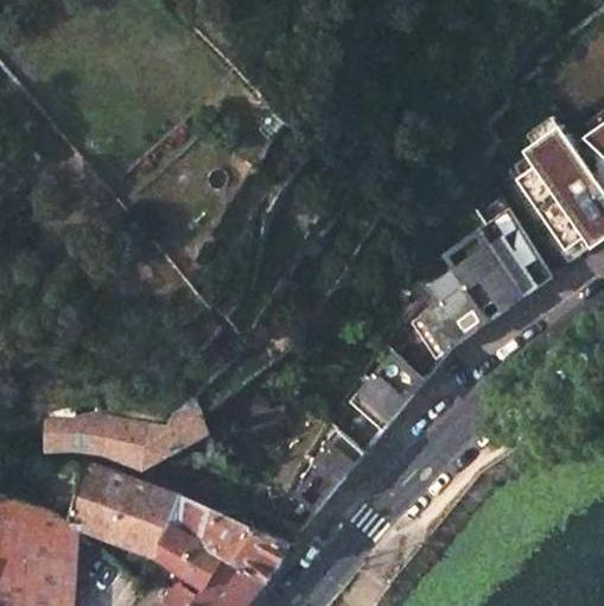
[(268,103),(250,124),(269,144),(287,122),(268,103)]
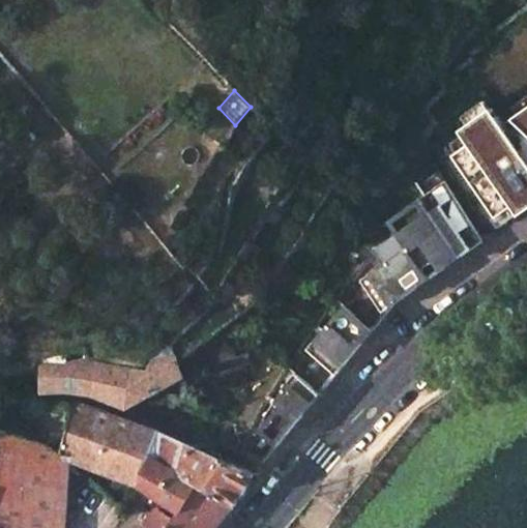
[(526,110),(508,123),(525,138),(526,139),(526,110)]
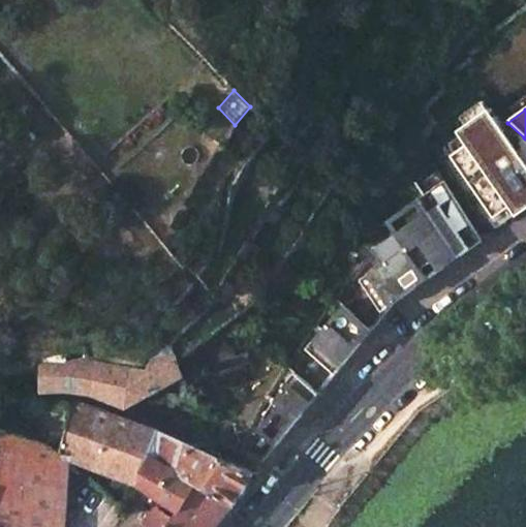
[(525,209),(525,165),(516,151),(487,111),(456,133),(465,146),(449,157),(493,219),(508,208),(516,217),(525,209)]
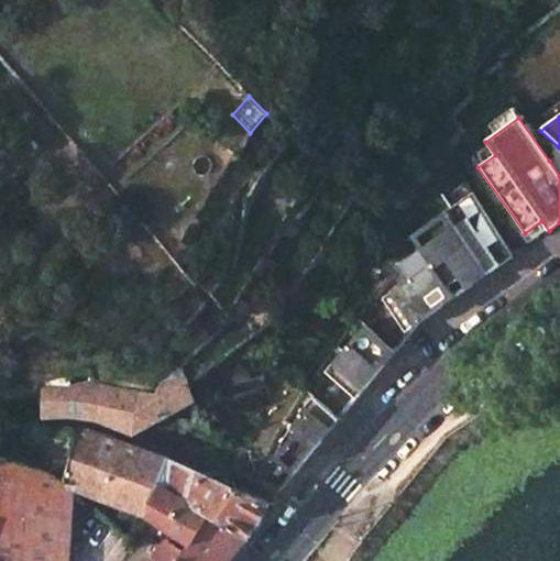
[(549,161),(559,176),(559,147),(558,146),(552,151),(556,156),(549,161)]
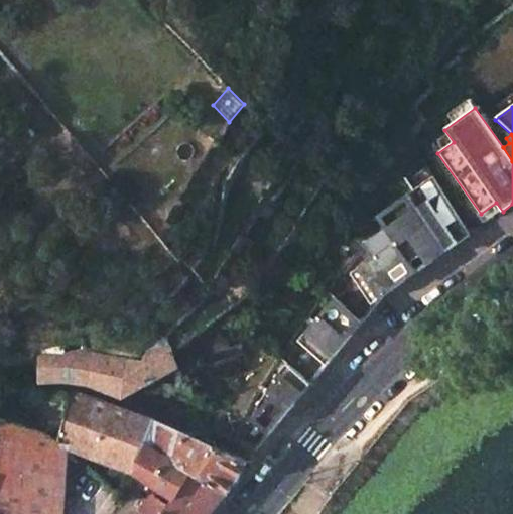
[(249,420),(267,435),(291,407),(309,385),(324,367),(325,366),(342,347),(356,329),(361,323),(382,297),(400,285),(414,274),(422,268),(445,252),(466,238),(427,179),(375,216),(393,241),(348,274),(339,287),(331,298),(295,342),(301,347),(286,366),(265,391),(270,395),(249,420)]
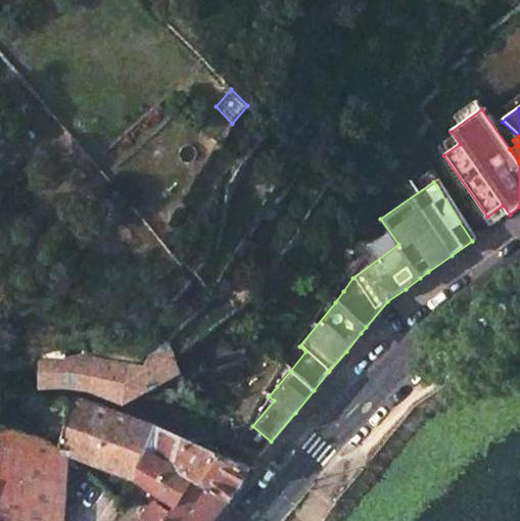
[(503,205),(487,217),(493,226),(510,215),(503,205)]
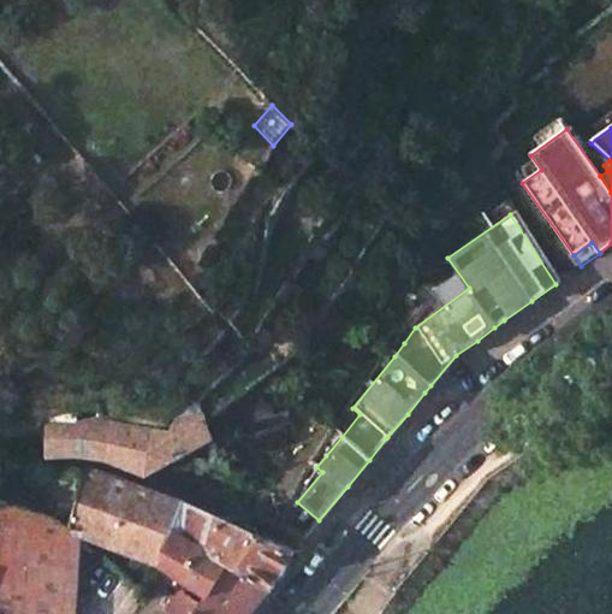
[(41,426),(41,460),(67,458),(104,461),(143,476),(149,431),(141,429),(131,427),(105,423),(101,421),(72,426),(71,427),(41,426)]
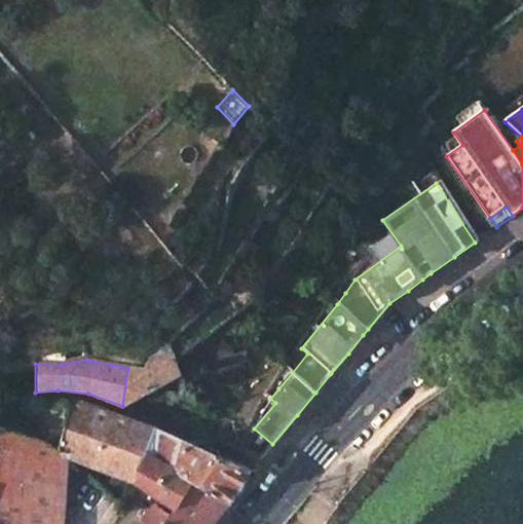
[(144,457),(153,431),(95,412),(78,406),(67,406),(57,452),(137,482),(144,457)]
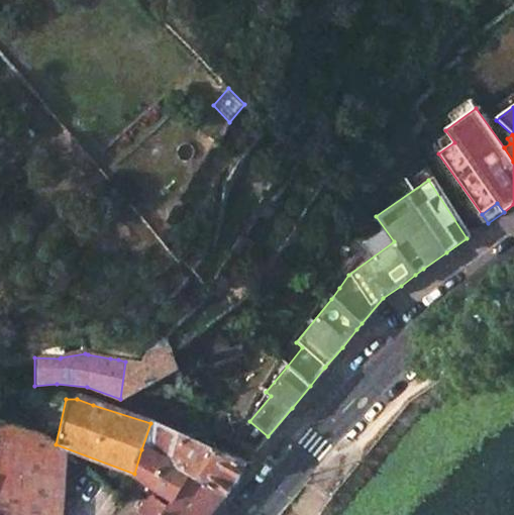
[(196,440),(150,423),(141,449),(227,493),(237,482),(247,465),(196,440)]
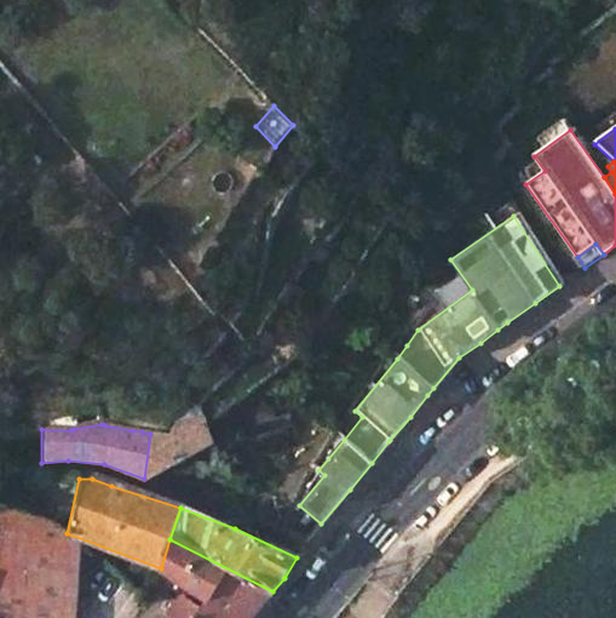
[(62,617),(67,533),(0,510),(0,617),(62,617)]
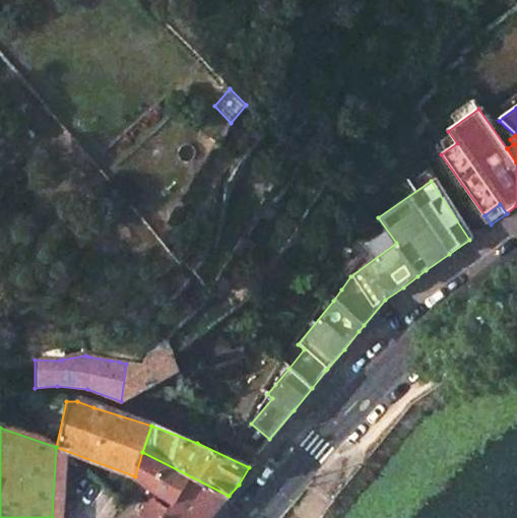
[(210,517),(229,496),(142,452),(135,476),(177,502),(168,510),(153,500),(140,515),(143,517),(210,517)]
